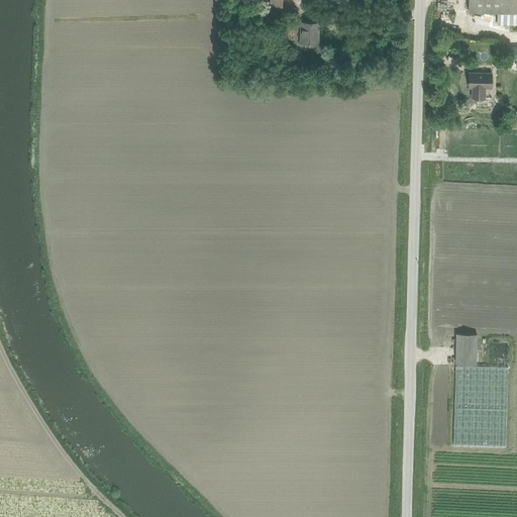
[(516,0),(469,0),(469,12),(516,12),(516,0)]
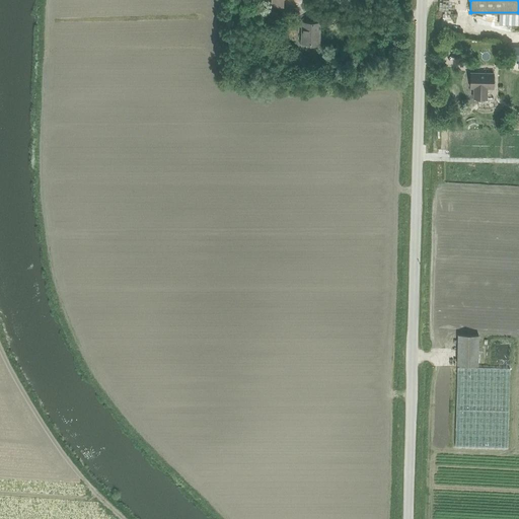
[(302,43),(319,44),(319,34),(317,34),(318,22),(302,22),(302,43)]
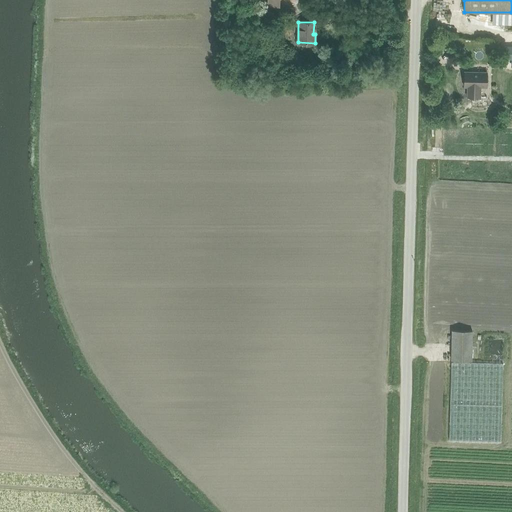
[(467,97),(481,97),(481,87),(487,87),(487,72),(465,72),(464,87),(468,87),(467,97)]
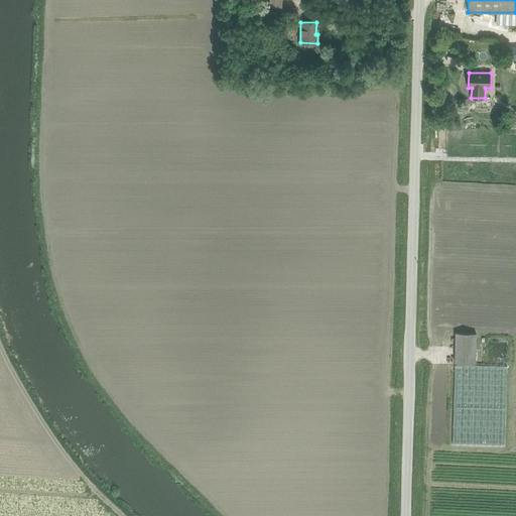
[(456,363),(476,363),(477,334),(456,334),(456,363)]
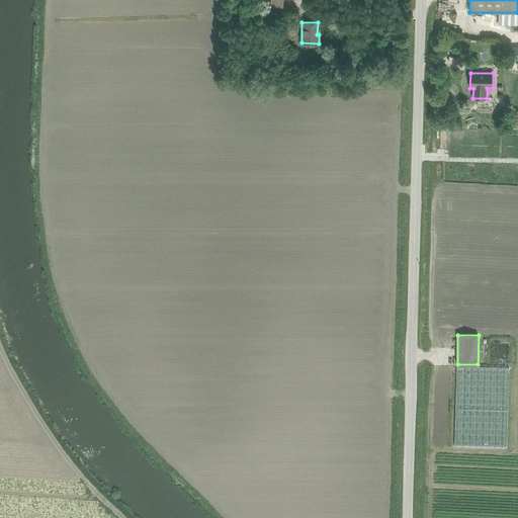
[(455,445),(507,447),(509,368),(457,366),(455,445)]
